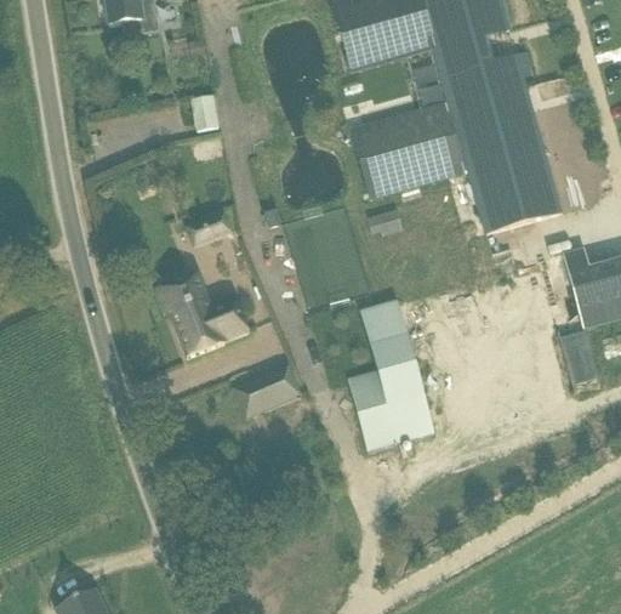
[(104,0),(108,23),(123,22),(124,34),(157,29),(153,0),(141,3),(141,0),(104,0)]
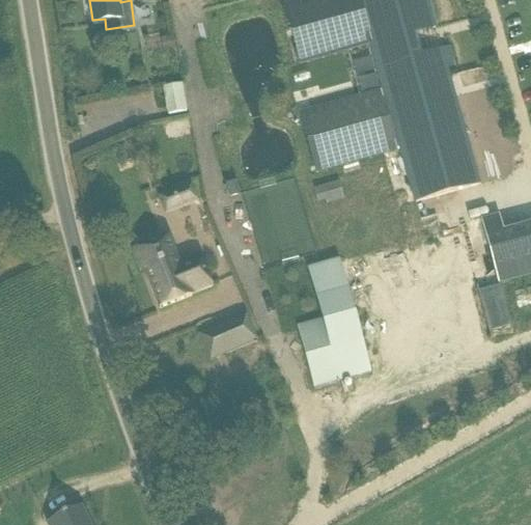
[(284,0),(300,58),(370,38),(384,85),(300,109),(316,167),(400,143),(415,197),(479,180),(478,178),(447,65),(426,71),(420,51),(414,29),(435,23),(428,0),(284,0)]
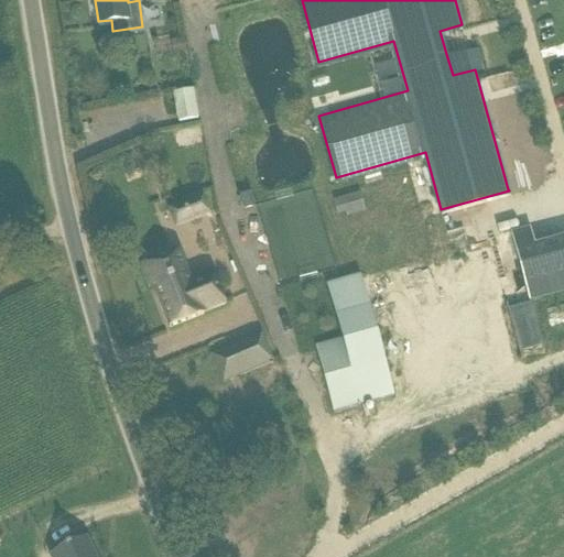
[(173,88),(177,117),(199,113),(194,85),(173,88)]
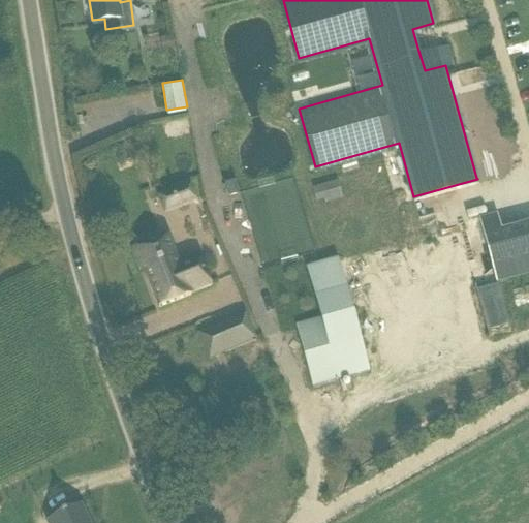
[(232,177),(223,180),(227,190),(236,188),(232,177)]
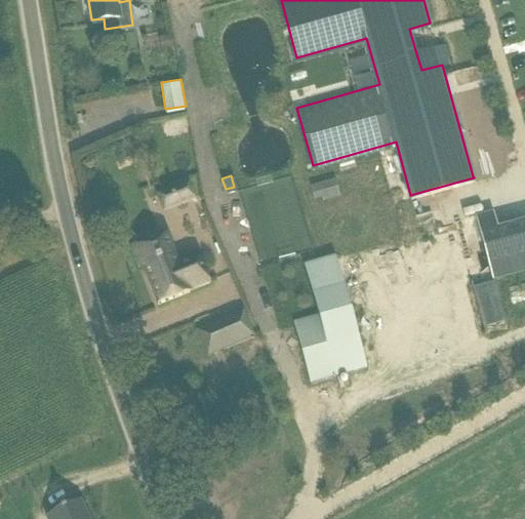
[(477,213),(475,214),(493,277),(524,268),(524,220),(482,232),(477,213)]
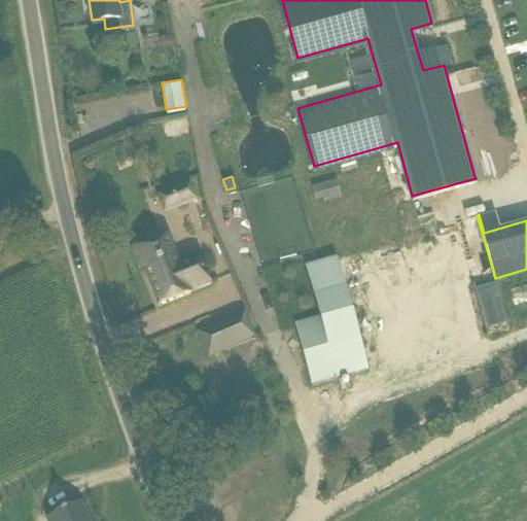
[(167,230),(132,243),(140,266),(144,264),(159,301),(189,288),(189,287),(210,279),(199,249),(178,258),(167,230)]
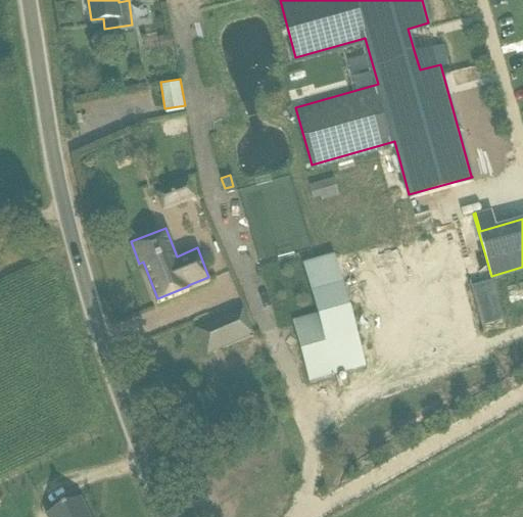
[(318,312),(293,319),(310,379),(350,368),(365,364),(334,252),(303,261),(318,312)]
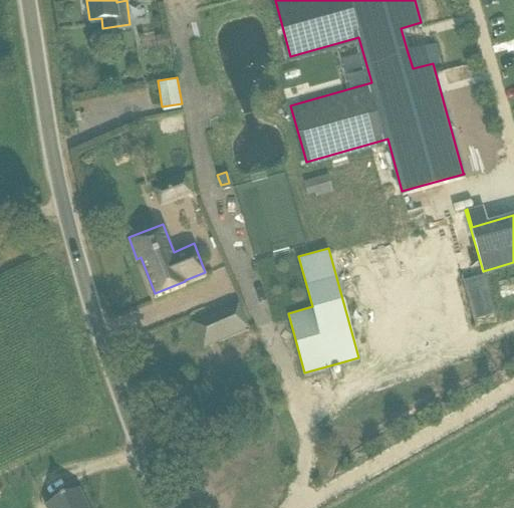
[(213,311),(193,319),(203,344),(223,335),(213,311)]
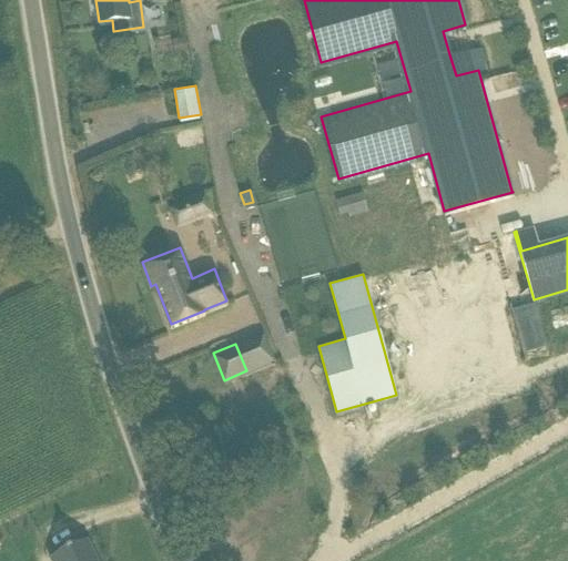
[(98,560),(87,537),(51,554),(53,560),(98,560)]
